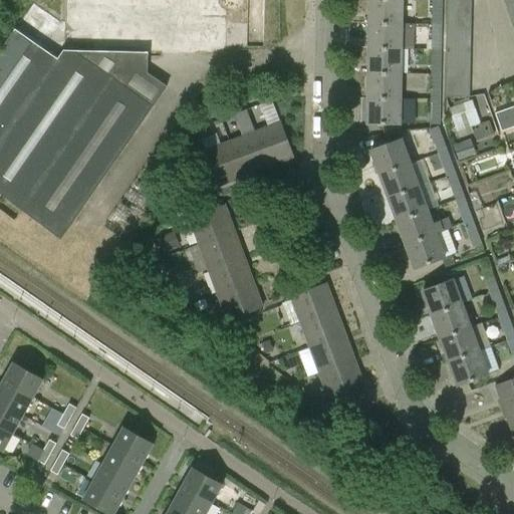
[(402,0),(368,0),(369,23),(402,23),(402,0)]
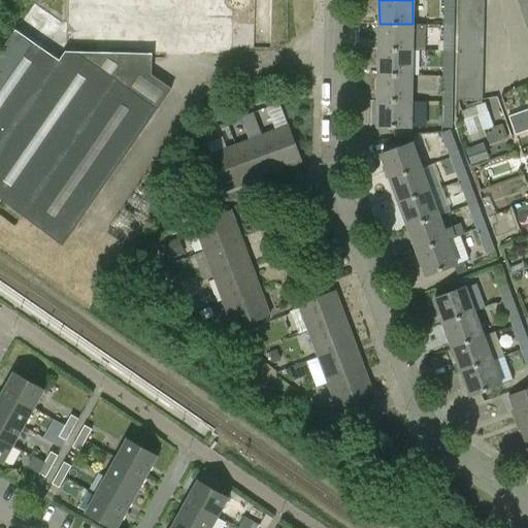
[(454,0),(444,0),(444,25),(454,25),(454,0)]
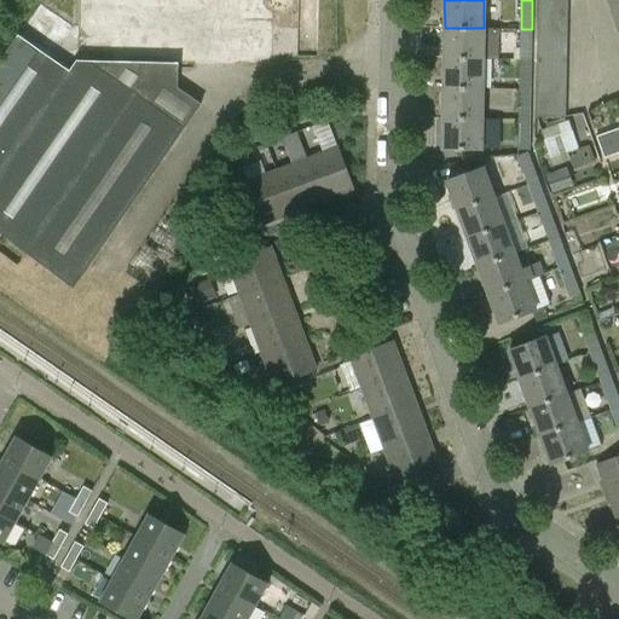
[(618,0),(617,0),(608,4),(612,17),(618,13),(618,0)]
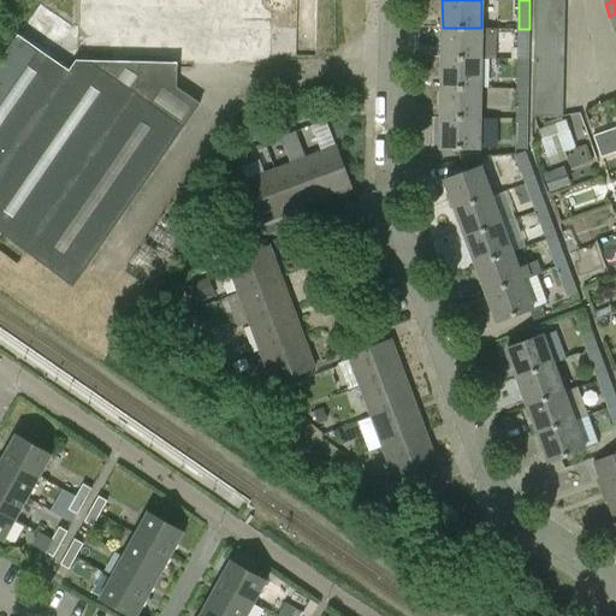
[(0,60),(0,231),(72,286),(201,104),(176,87),(177,64),(177,53),(77,53),(77,24),(71,25),(40,4),(33,13),(15,40),(0,60)]
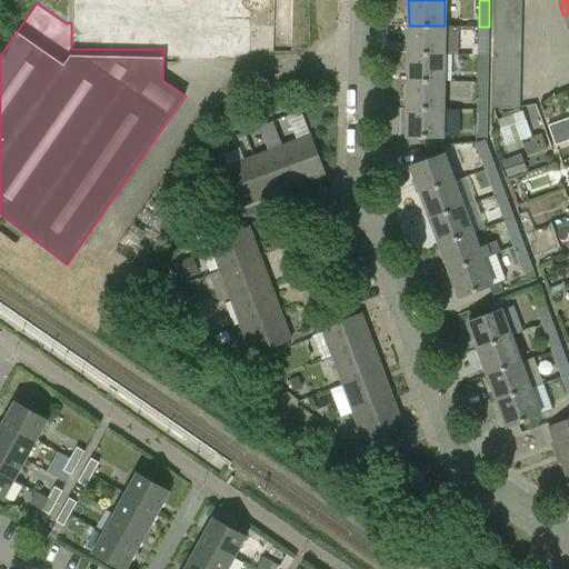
[(521,7),(495,6),(495,19),(521,20),(521,7)]
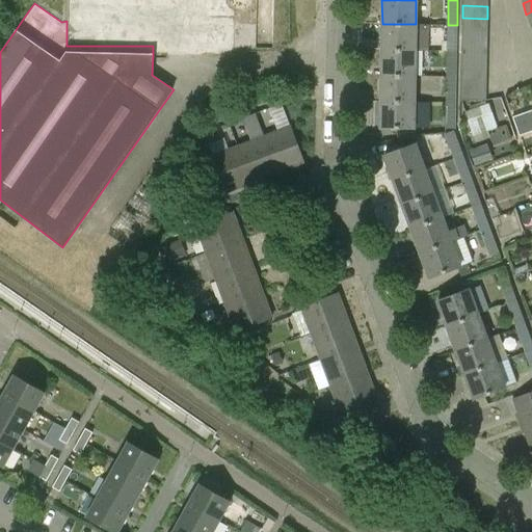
[(487,19),(462,18),(462,29),(487,29),(487,19)]
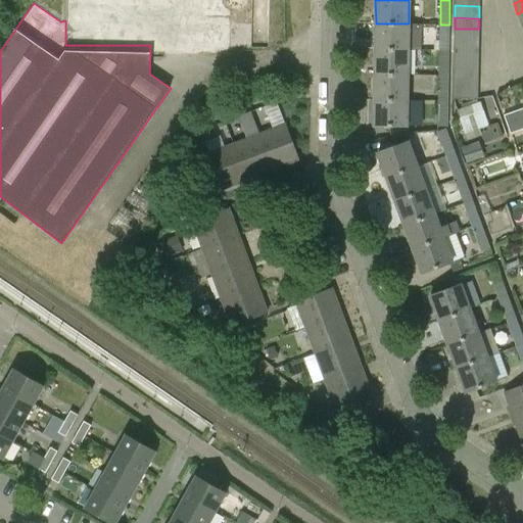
[(409,24),(376,24),(375,48),(417,49),(417,39),(409,39),(409,24)]
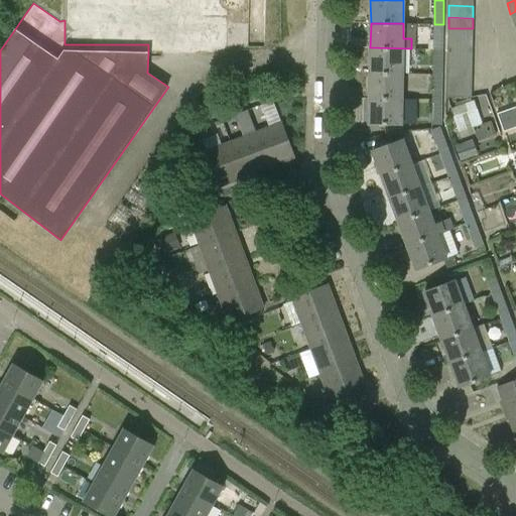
[(443,24),(434,24),(433,49),(442,49),(443,24)]
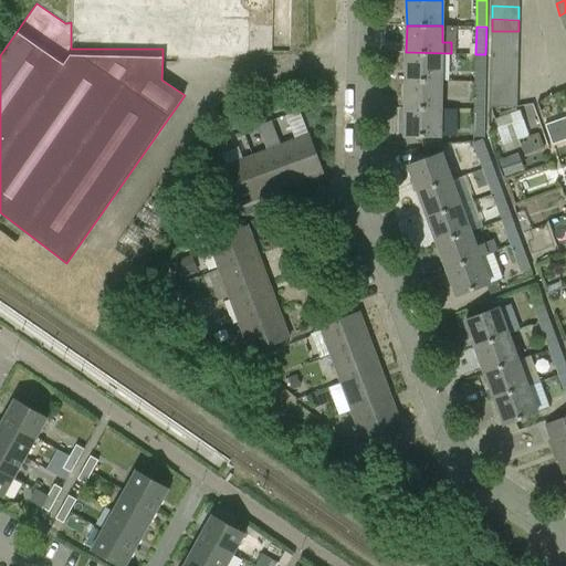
[(519,31),(492,31),(492,43),(519,44),(519,31)]
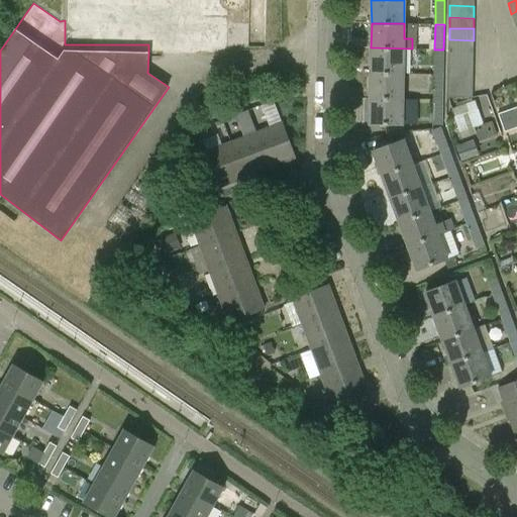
[(474,40),(449,39),(448,52),(473,52),(474,40)]
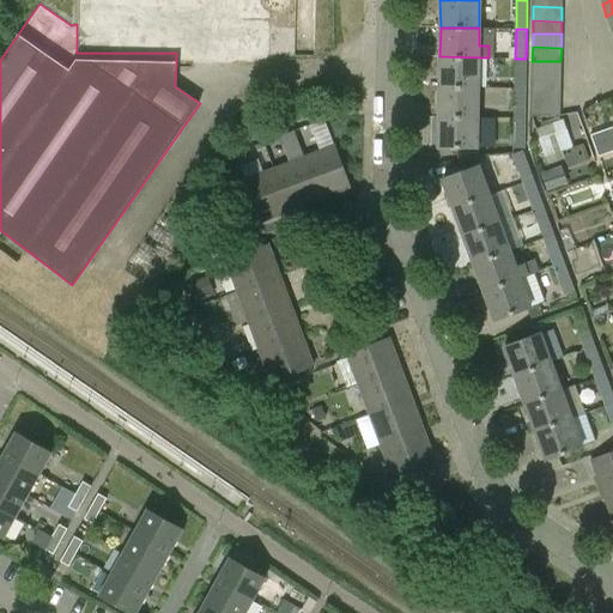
[(489,58),(439,56),(439,87),(478,87),(479,59),(489,59),(489,58)]
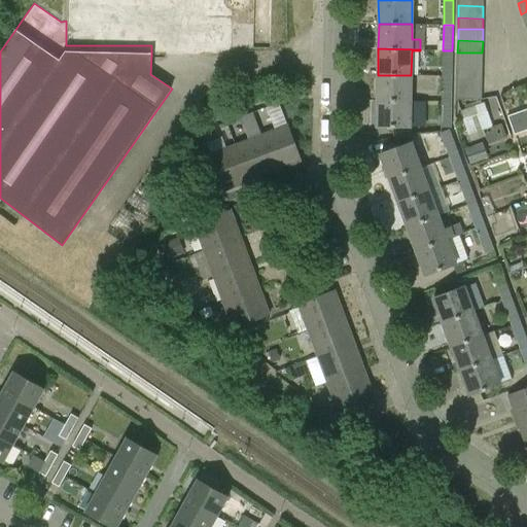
[(452,50),(443,50),(443,76),(452,76),(452,50)]
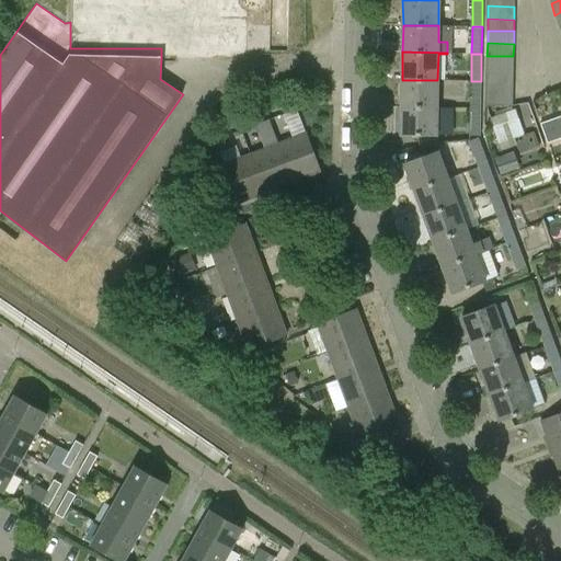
[(513,56),(487,56),(487,68),(513,69),(513,56)]
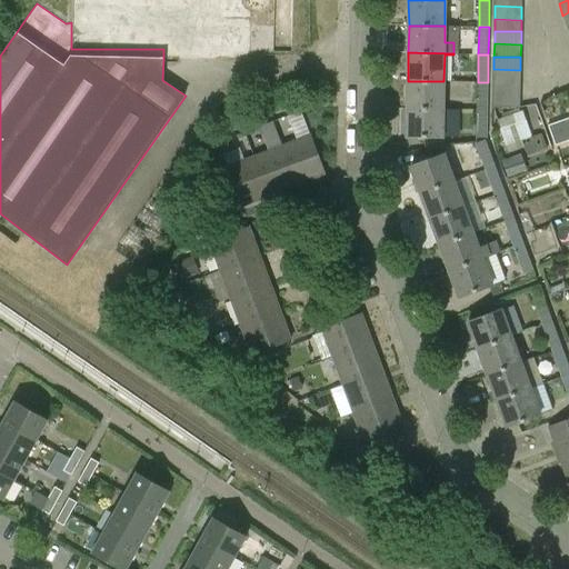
[(520,70),(493,69),(493,82),(520,82),(520,70)]
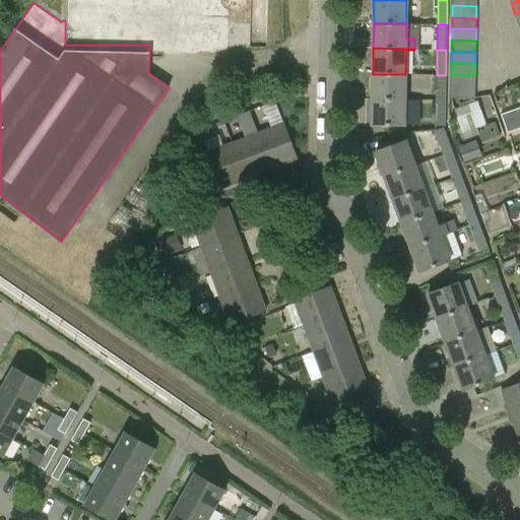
[(405,74),(373,74),(372,100),(405,100),(405,74)]
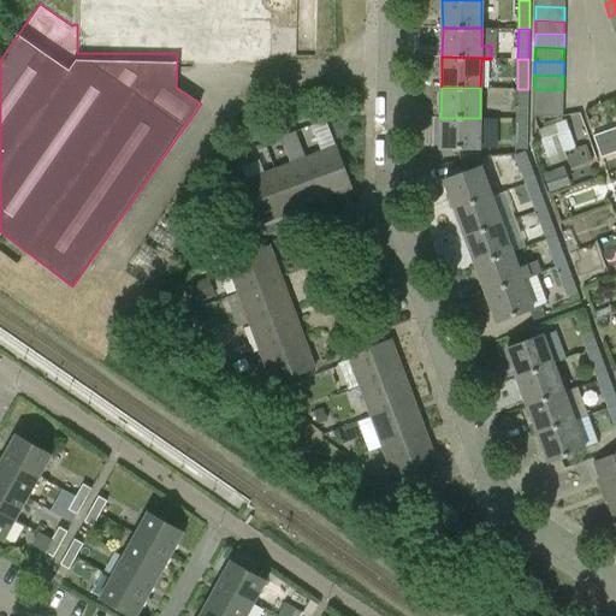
[(528,89),(517,89),(516,119),(527,119),(528,89)]
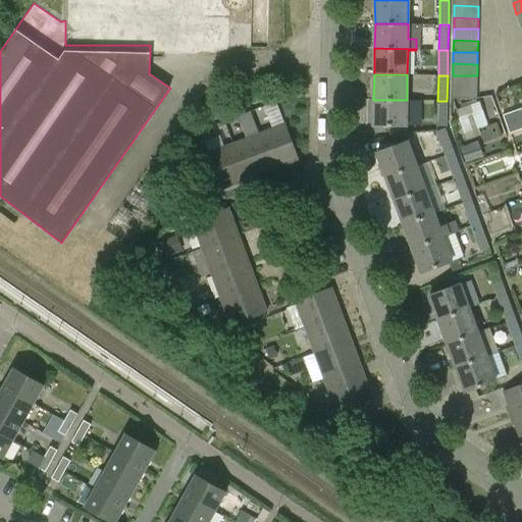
[(453,87),(477,88),(477,75),(453,75),(453,87)]
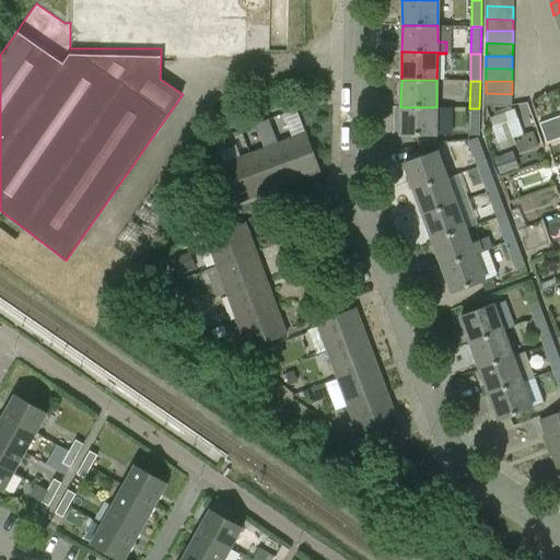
[(524,136),(512,106),(512,94),(486,93),(485,106),(486,106),(499,144),(524,136)]
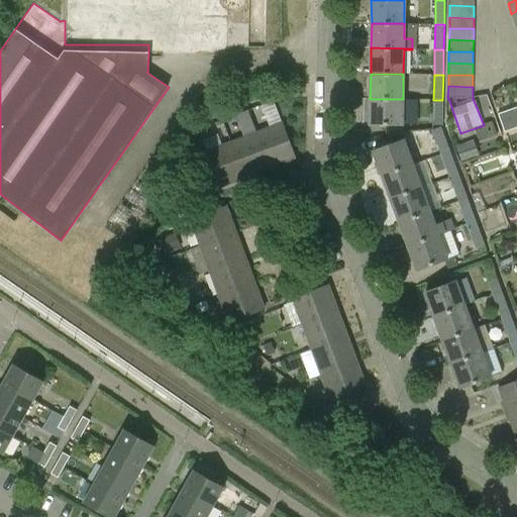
[(409,125),(402,125),(403,99),(370,99),(370,124),(384,124),(385,135),(410,131),(409,125)]
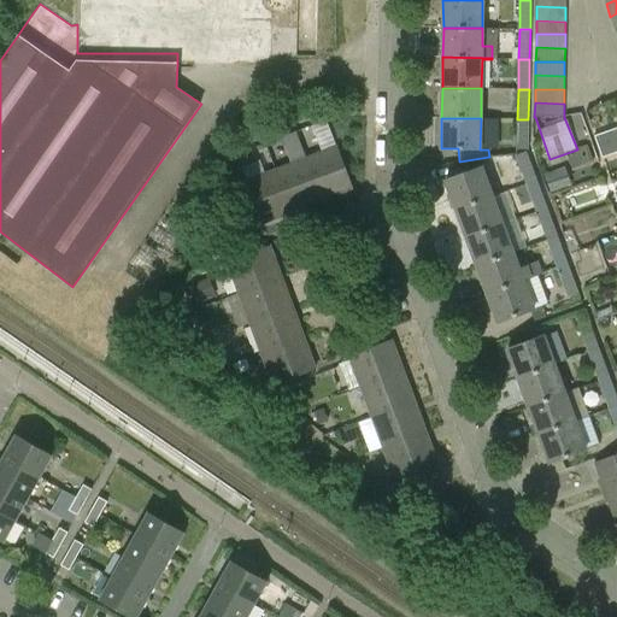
[(528,151),(528,119),(517,119),(517,151),(528,151)]
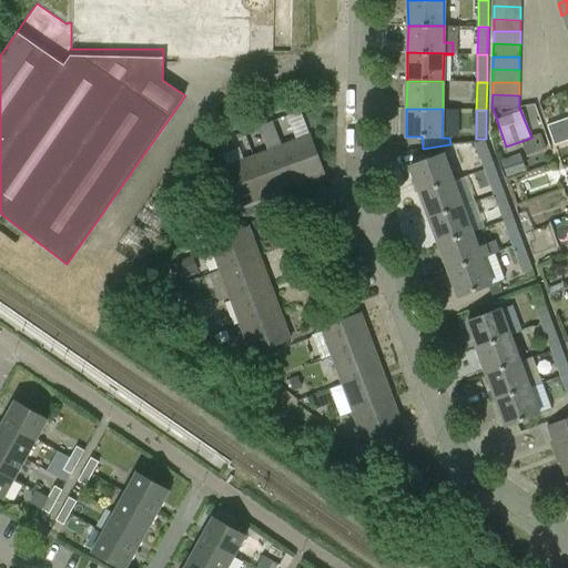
[(301,113),(287,118),(291,127),(304,122),(301,113)]
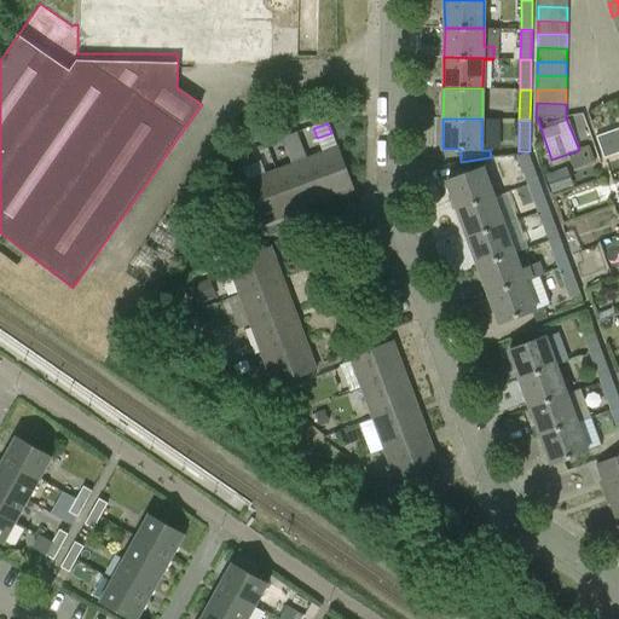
[(618,129),(597,138),(601,148),(618,142),(618,129)]
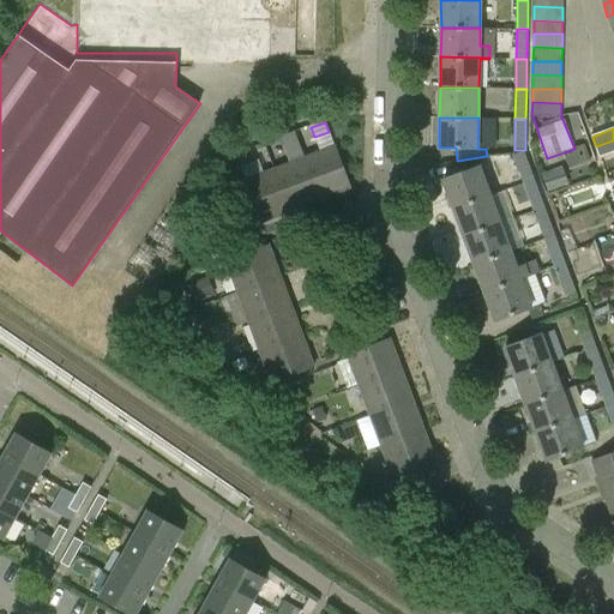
[(299,145),(295,133),(280,139),(284,150),(299,145)]
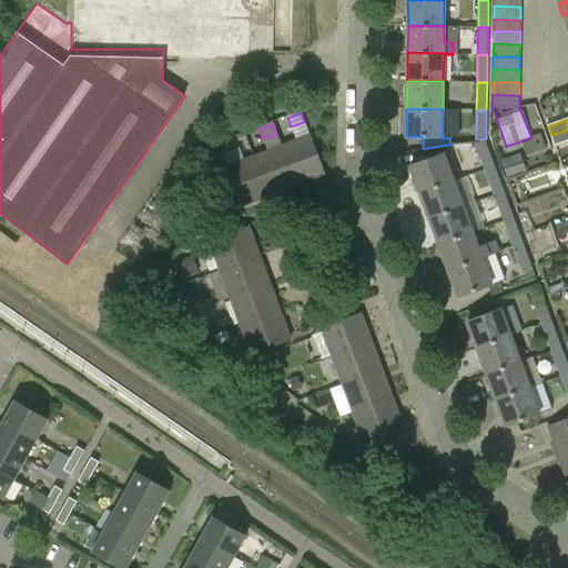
[(567,141),(567,130),(551,135),(555,146),(567,141)]
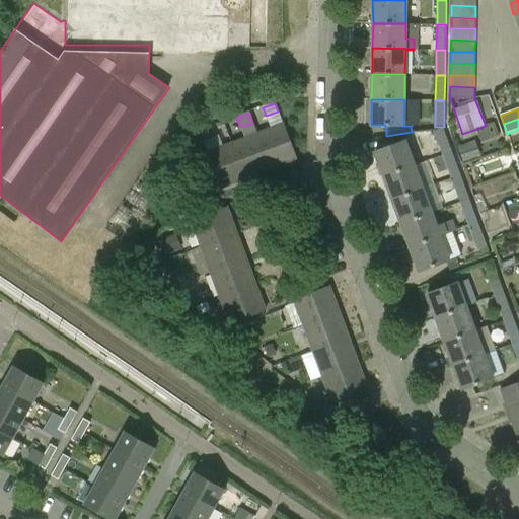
[(297,160),(283,124),(256,134),(271,169),(297,160)]
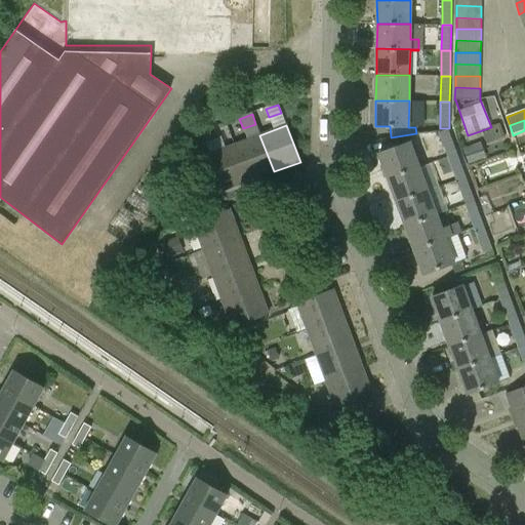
[(439,133),(447,158),(457,154),(449,130),(439,133)]
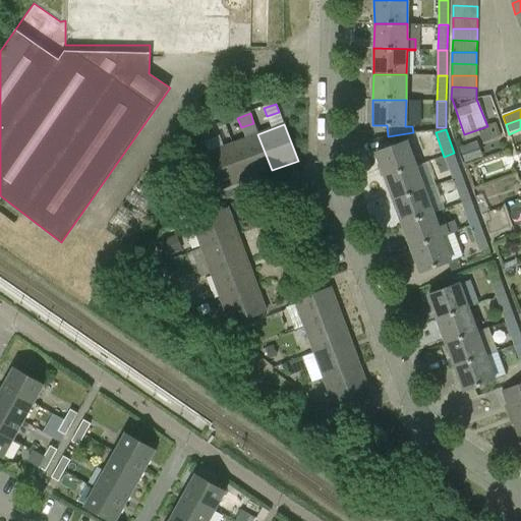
[(426,162),(418,138),(414,139),(413,132),(388,136),(390,148),(375,153),(385,177),(416,166),(426,162)]
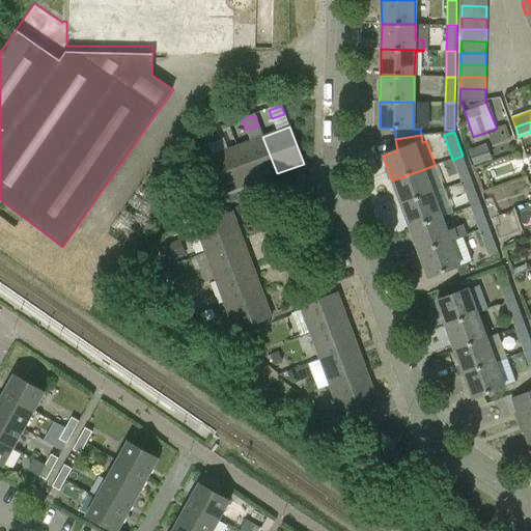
[(238,146),(251,183),(277,173),(262,137),(238,146)]
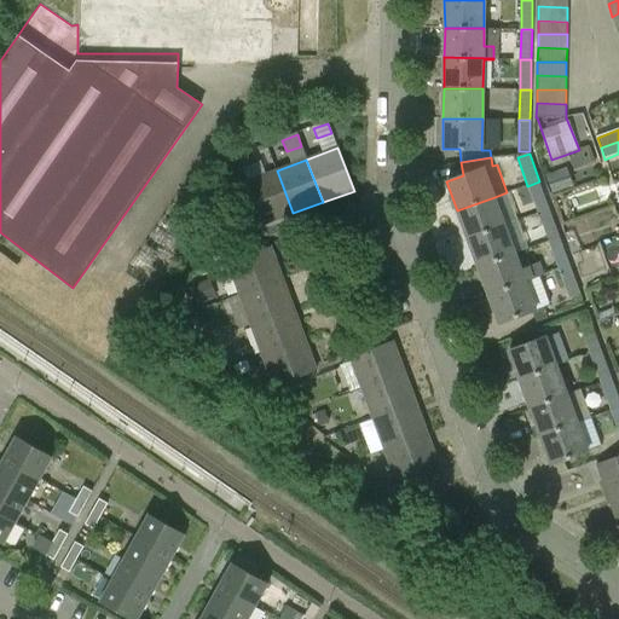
[(154,295),(209,213),(207,166),(202,163),(181,194),(185,198),(131,278),(154,295)]
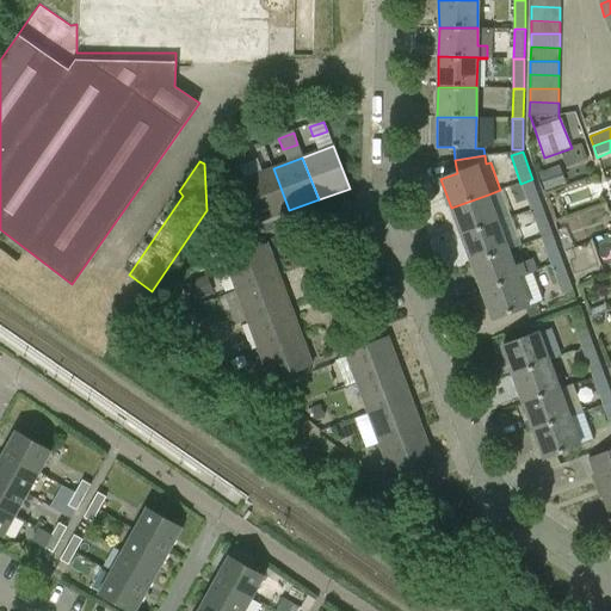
[(250,199),(258,222),(289,210),(273,168),(242,181),(229,186),(236,205),(250,199)]
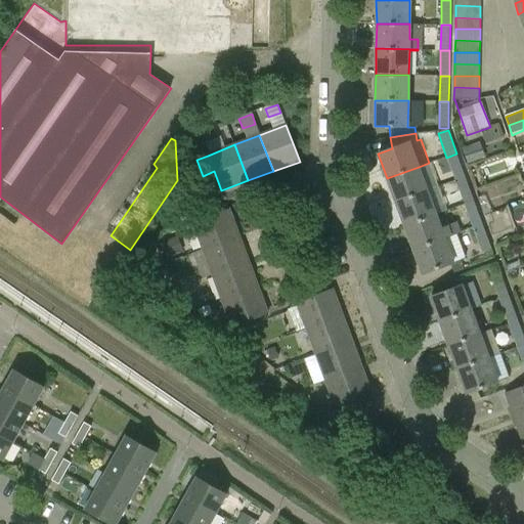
[(456,154),(446,158),(455,181),(466,177),(456,154)]
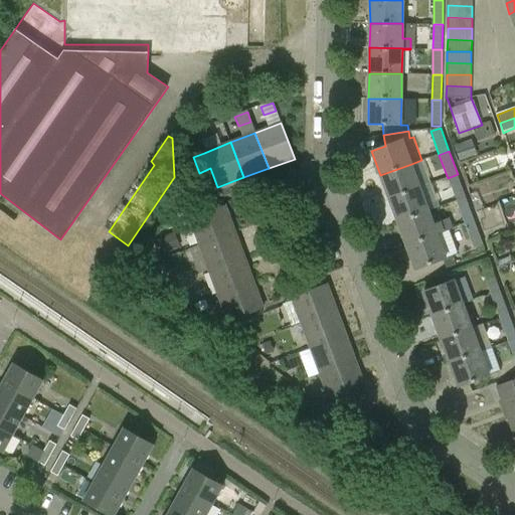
[(411,164),(380,175),(389,199),(419,187),(411,164)]
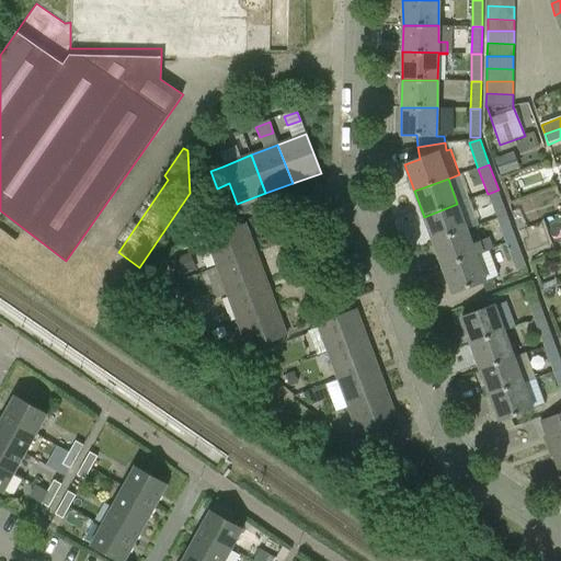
[(499,190),(488,194),(496,219),(507,215),(499,190)]
